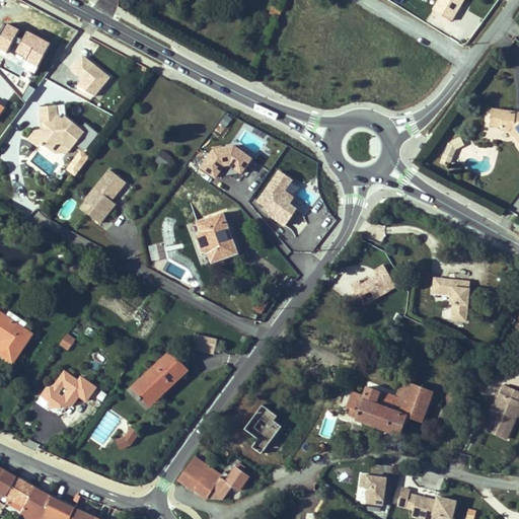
[(438,0),(433,12),(454,22),(464,0),(438,0)]
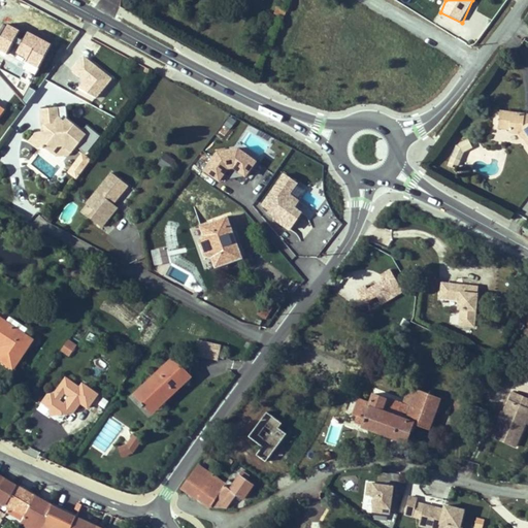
[(112,80),(76,55),(66,69),(102,95),(112,80)]
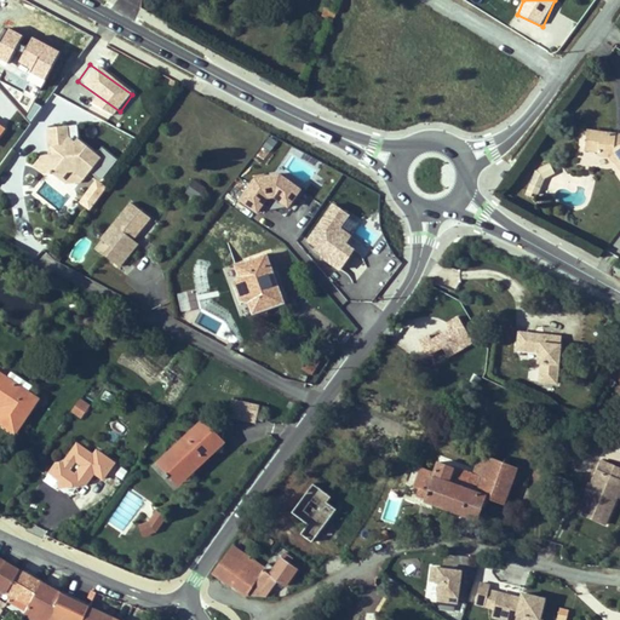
[(69,127),(50,130),(53,150),(57,150),(58,158),(47,160),(40,170),(50,177),(59,174),(68,181),(74,173),(81,172),(89,177),(103,156),(80,141),(78,144),(72,139),(69,127)]
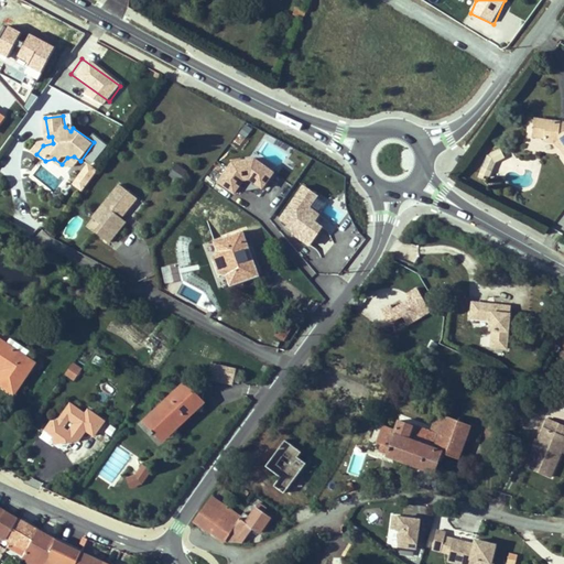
[(559,147),(563,153),(563,126),(560,126),(561,122),(534,118),(532,136),(544,138),(544,141),(554,142),(557,140),(561,145),(559,147)]
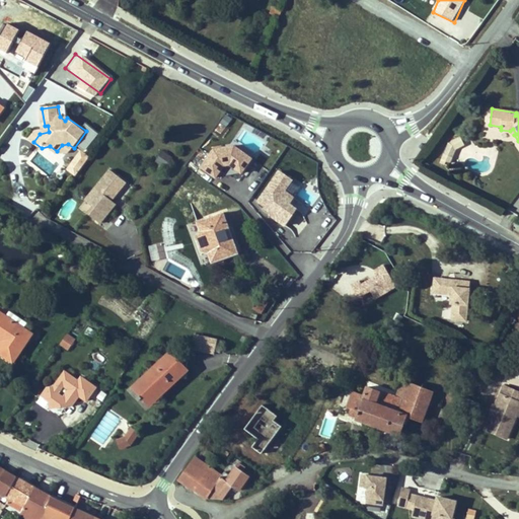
[(462,136),(451,142),(445,153),(453,157),(457,148),(466,143),(462,136)]
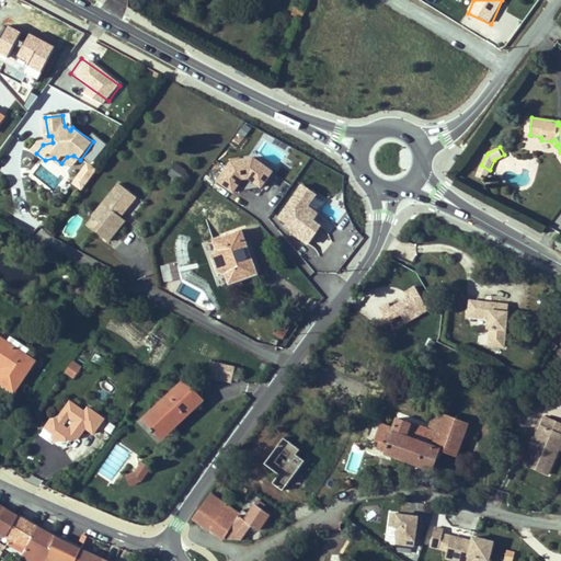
[(67,157),(61,163),(65,167),(76,164),(80,160),(73,156),(67,157)]
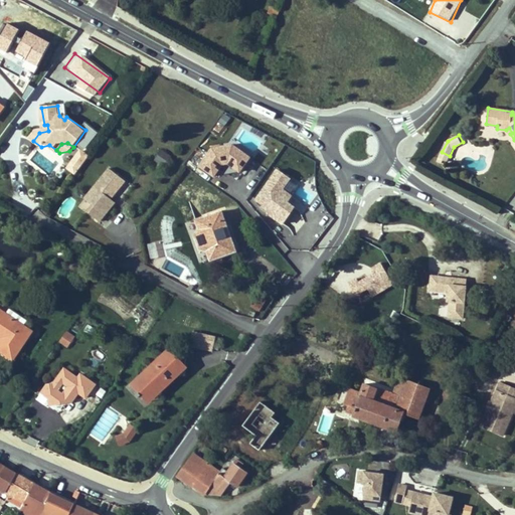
[(239,176),(251,160),(229,143),(222,151),(214,145),(197,168),(213,180),(225,165),(239,176)]
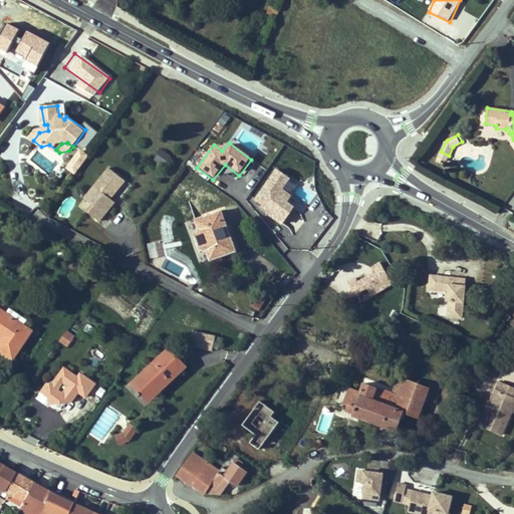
[(161,149),(153,159),(164,167),(172,157),(161,149)]
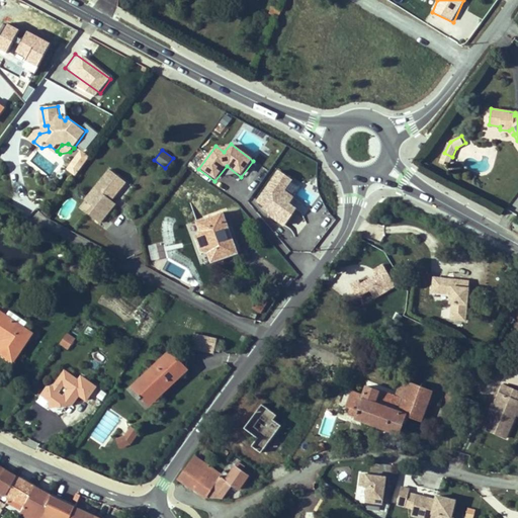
[(452,157),(444,153),(442,158),(449,162),(452,157)]
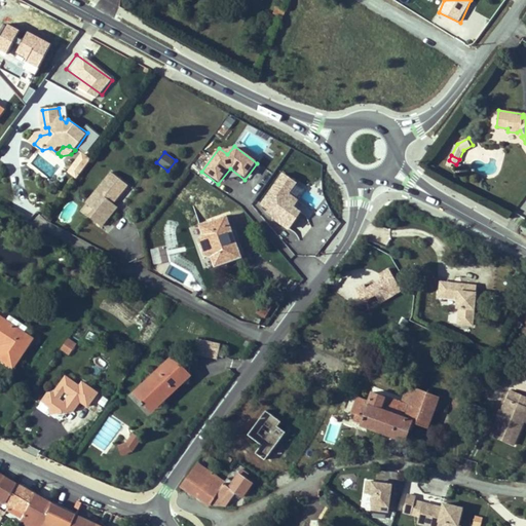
[(291,194),(298,184),(282,173),(257,207),(288,229),(305,204),(291,194)]
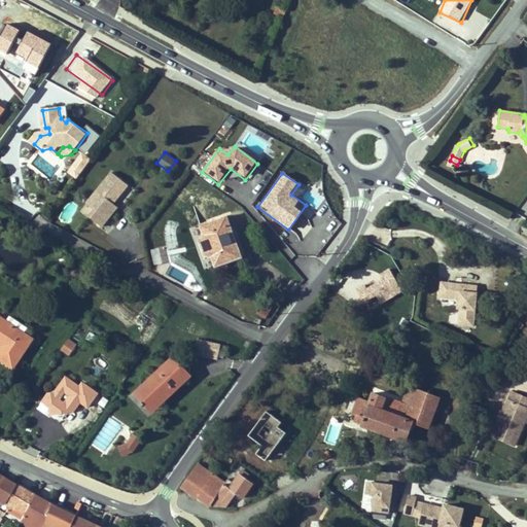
[(130,187),(113,174),(89,206),(97,213),(110,222),(119,209),(115,206),(112,204),(117,198),(119,200),(130,187)]
